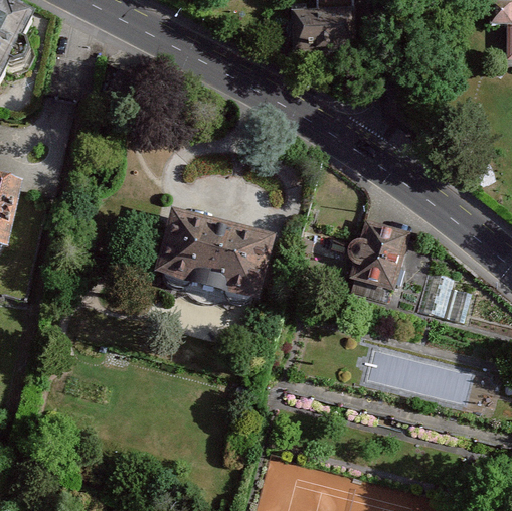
[(0,83),(34,18),(0,0),(0,83)]
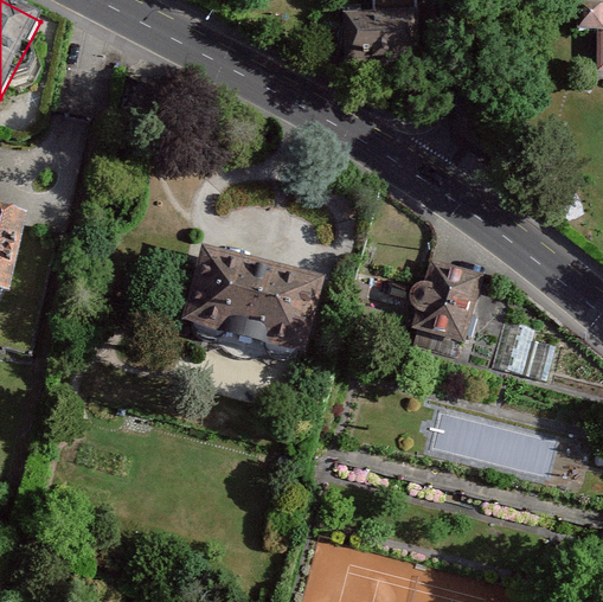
[(569,0),(570,26),(597,26),(597,69),(602,69),(602,0),(569,0)]
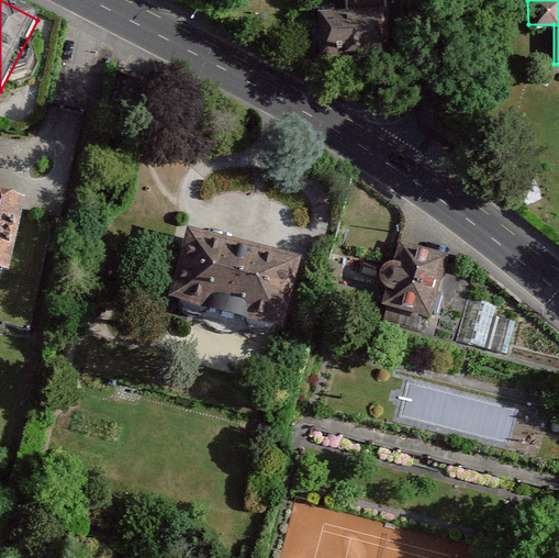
[(393,9),(324,11),(325,60),(395,57),(393,9)]
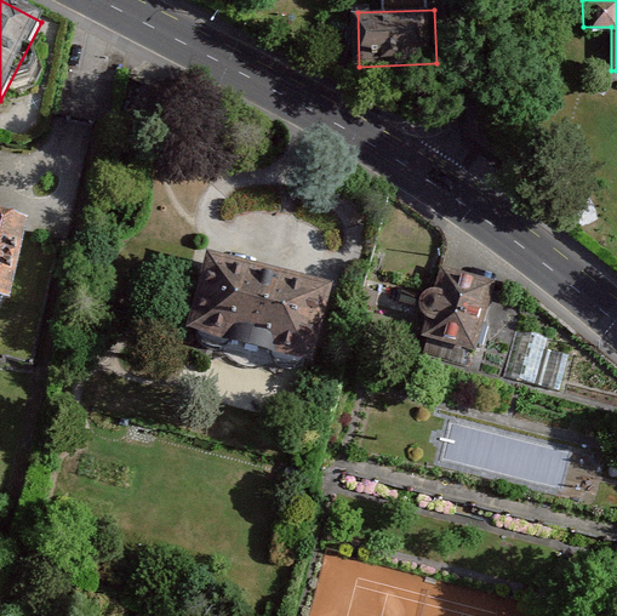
[(0,301),(17,304),(34,221),(0,214),(0,301)]
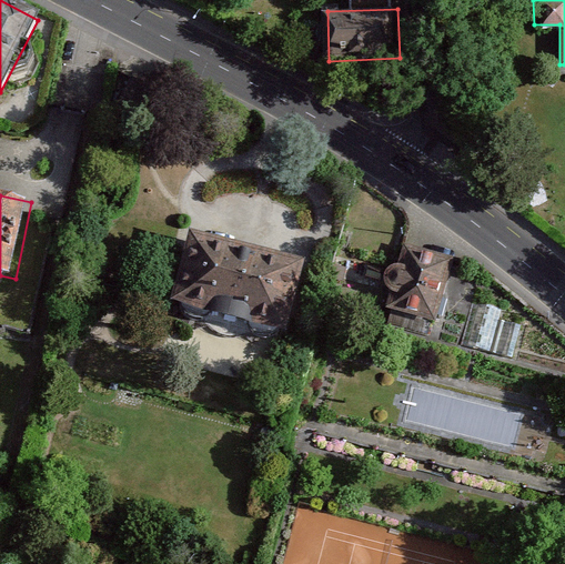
[(300,258),(183,227),(164,298),(280,329),(300,258)]
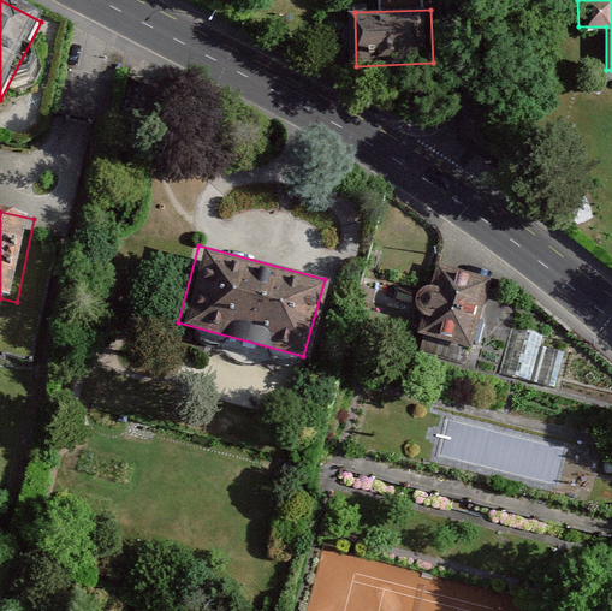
[(470,346),(491,276),(437,261),(429,284),(425,284),(417,288),(414,294),(413,300),(415,308),(420,313),(416,331),(470,346)]
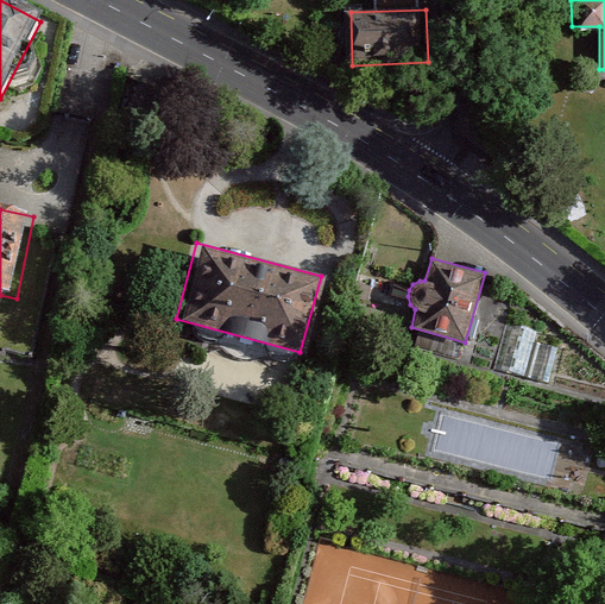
[(495,367),(552,383),(561,347),(534,340),(536,331),(506,322),(495,367)]
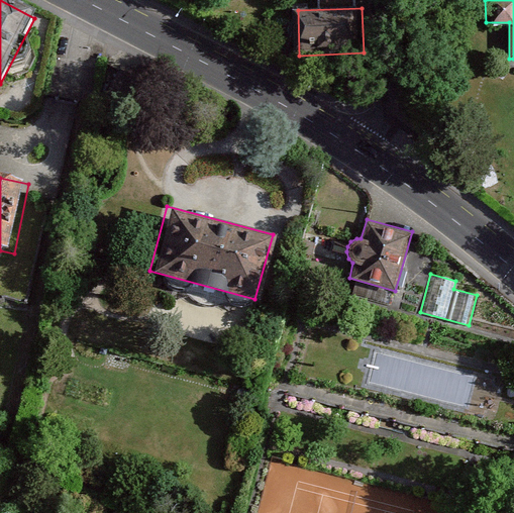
All buildings are outlined.
